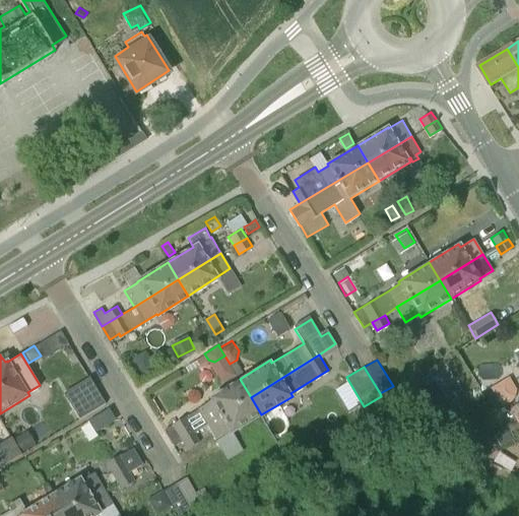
[(208,424),(251,397),(240,379),(208,398),(210,400),(198,407),(208,424)]
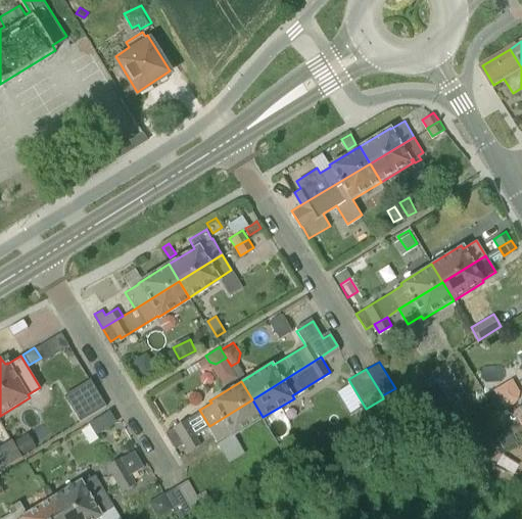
[(78,417),(103,400),(96,389),(70,406),(78,417)]
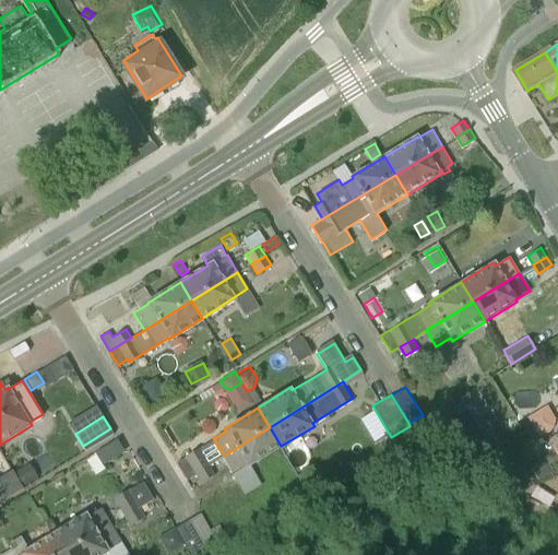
[(251,464),(281,446),(270,427),(224,456),(242,487),(259,477),(251,464)]
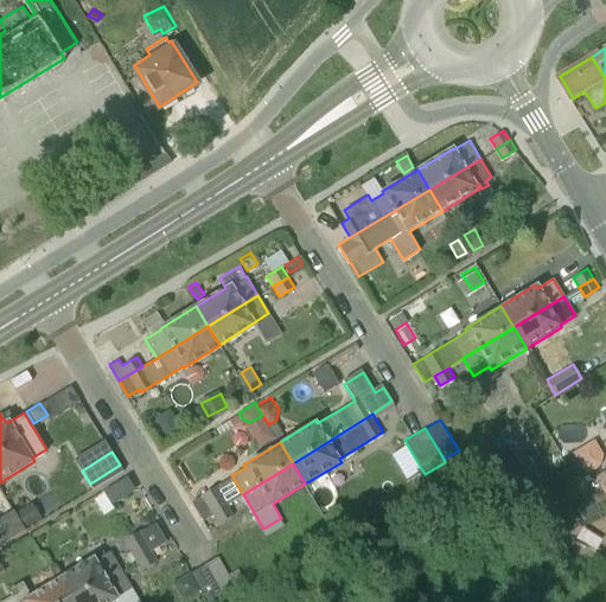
[(589,494),(605,484),(605,468),(592,478),(582,484),(589,494)]
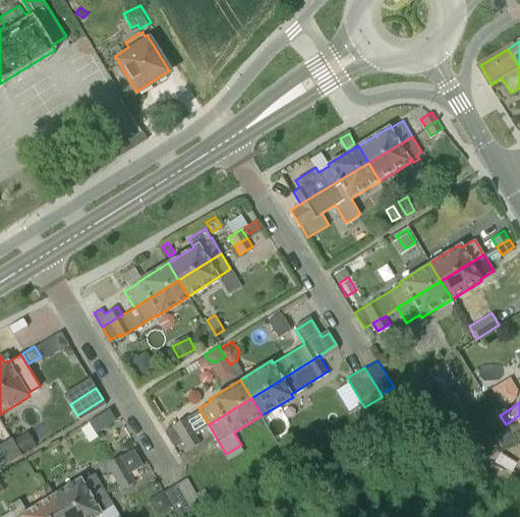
[(505,406),(504,407),(498,411),(500,415),(508,410),(505,406)]
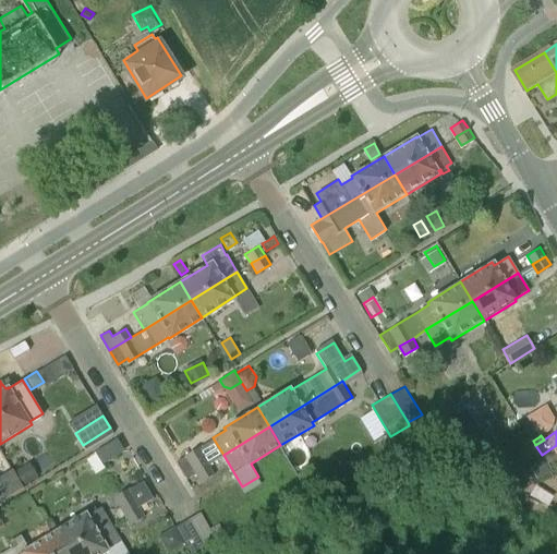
[(556,445),(542,455),(547,464),(556,458),(556,445)]
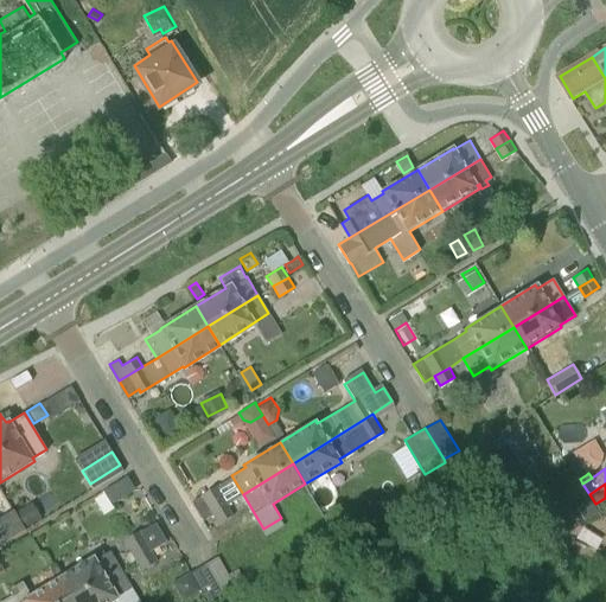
[(203,518),(214,512),(227,504),(216,485),(191,500),(203,518)]
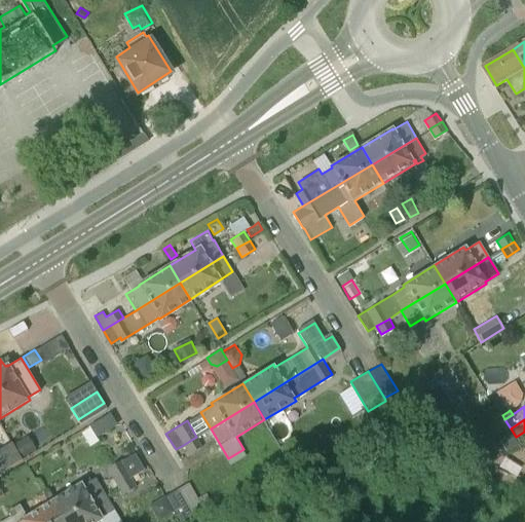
[(324,436),(330,427),(326,424),(320,432),(324,436)]
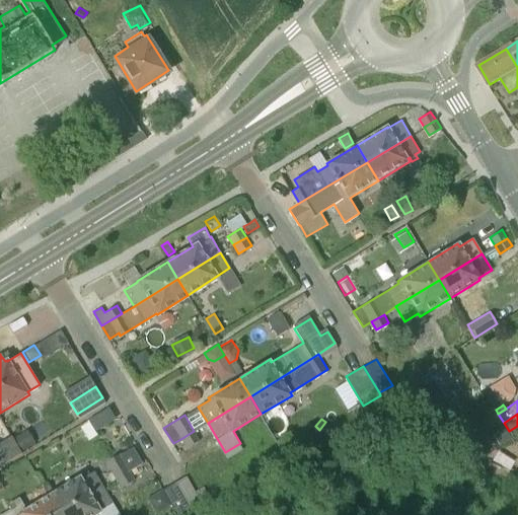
[(509,431),(504,423),(492,431),(501,444),(512,437),(509,431)]
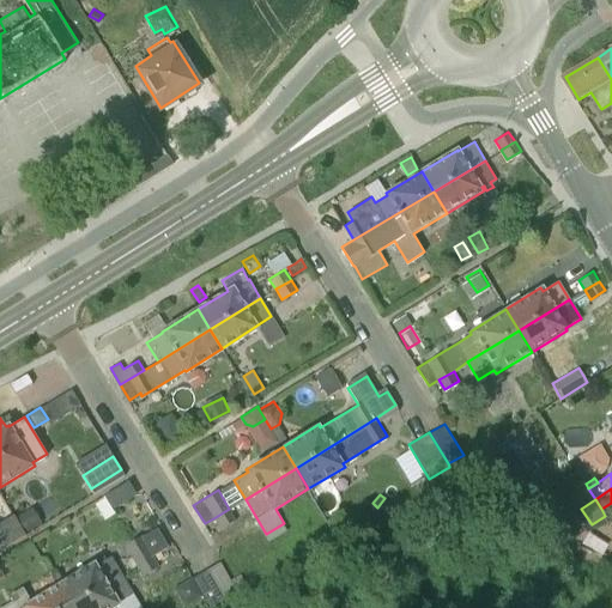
[(42,520),(34,505),(18,516),(28,530),(42,520)]
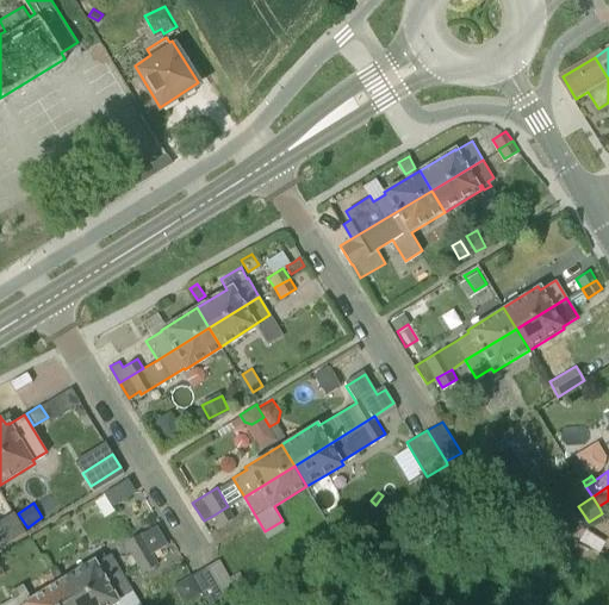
[(228,506),(215,515),(221,524),(234,516),(228,506)]
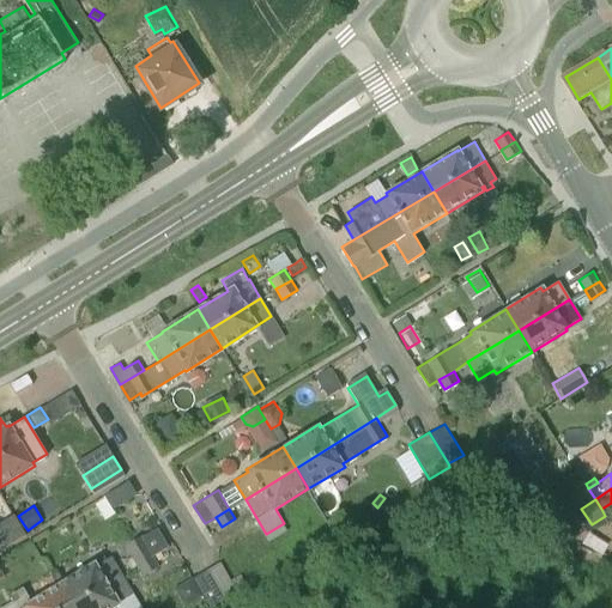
[(0,549),(26,534),(13,515),(0,522),(0,549)]
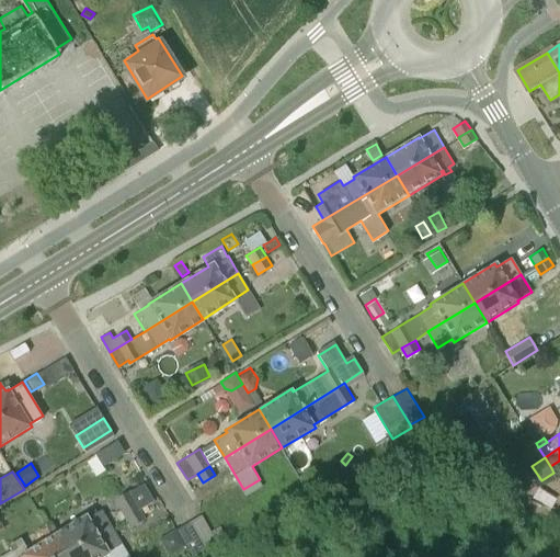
[(127,518),(139,510),(155,500),(145,484),(116,501),(127,518)]
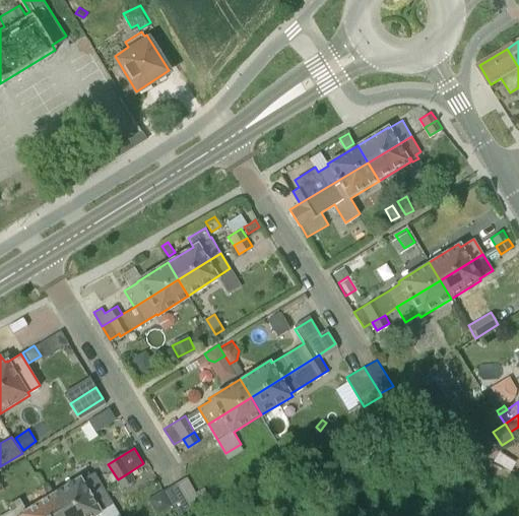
[(135,473),(143,468),(141,465),(132,470),(135,473)]
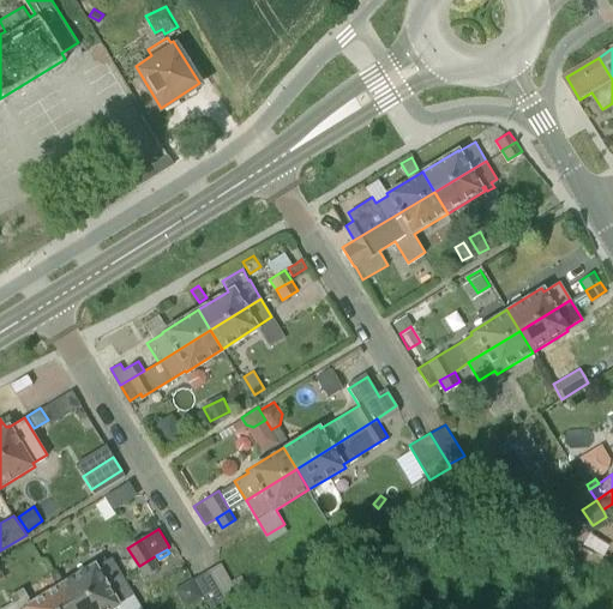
[(71,606),(121,576),(110,558),(96,566),(95,562),(58,585),(71,606)]
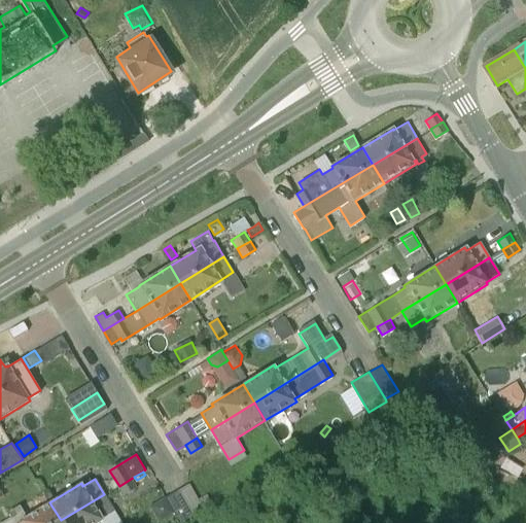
[(131,479),(119,486),(125,494),(136,487),(131,479)]
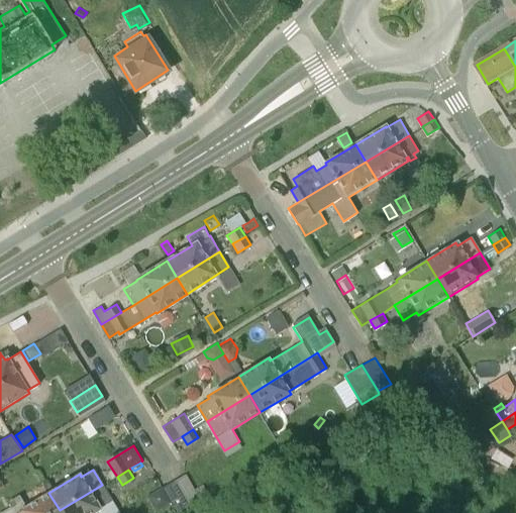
[(171,481),(188,509),(211,496),(203,483),(194,488),(186,473),(171,481)]
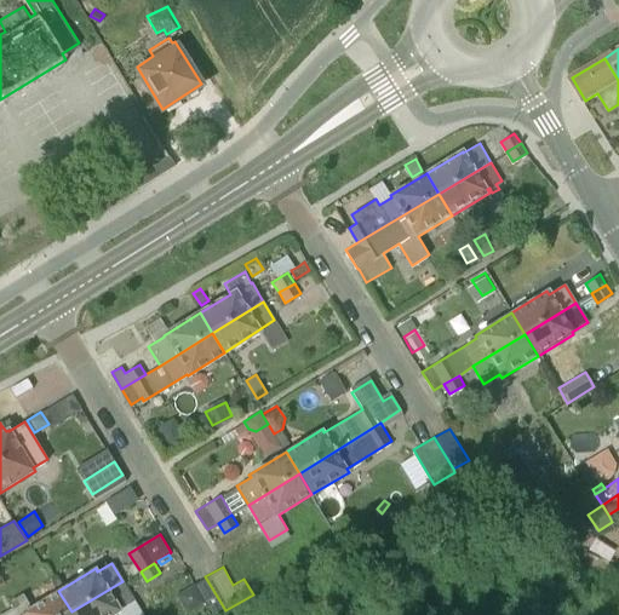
[(64,584),(57,572),(52,575),(59,587),(64,584)]
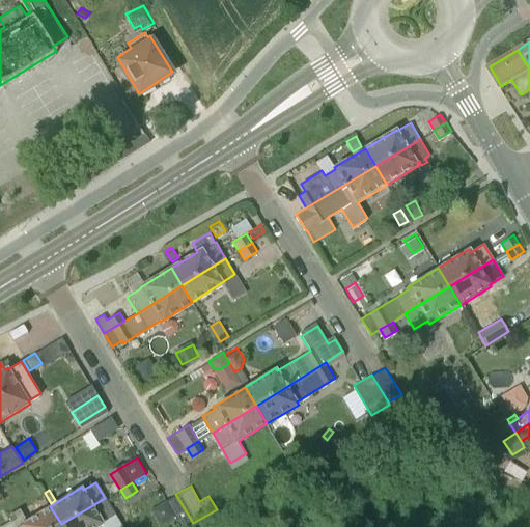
[(182,526),(186,526),(193,523),(175,494),(151,508),(161,525),(175,516),(182,526)]
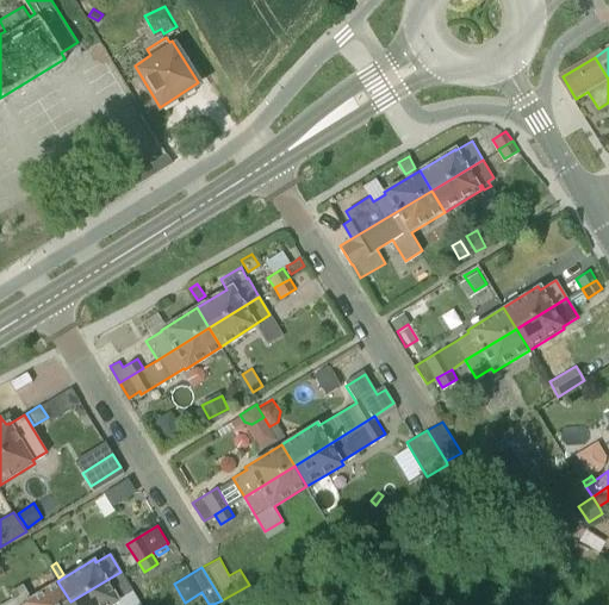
[(53,584),(57,581),(53,572),(47,575),(53,584)]
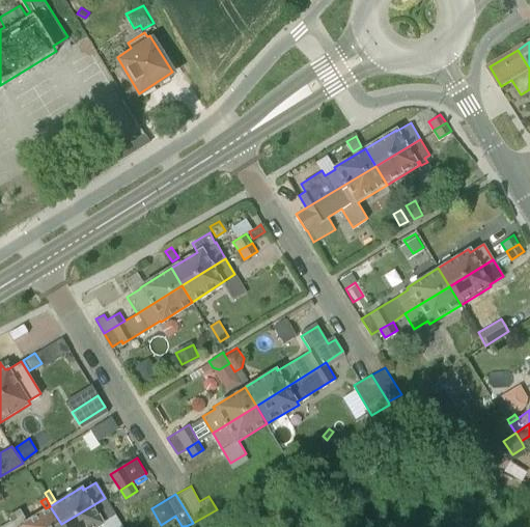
[(61,524),(63,526),(100,526),(104,525),(104,526),(122,526),(105,498),(61,524)]
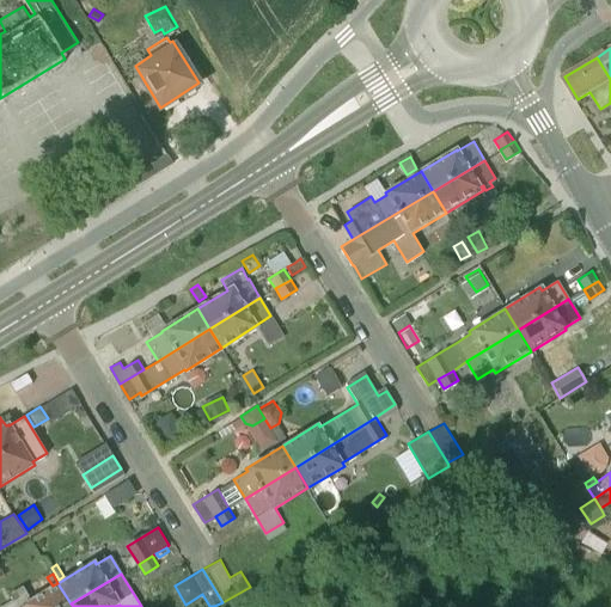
[(2,606),(65,606),(71,604),(57,583),(53,586),(31,600),(23,584),(10,593),(13,599),(1,605),(2,606)]
